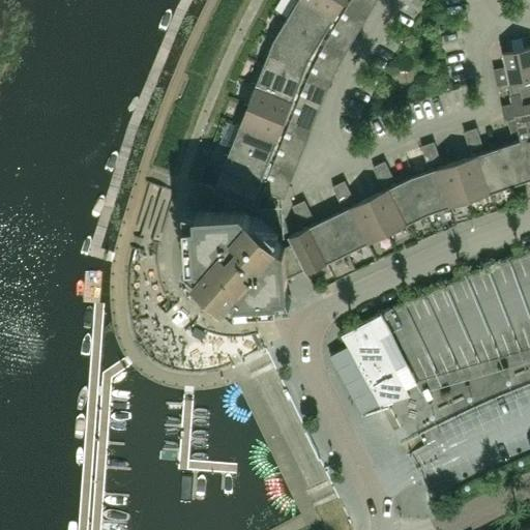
[(321,39),(333,20),(299,0),(298,0),(287,19),(321,39)]
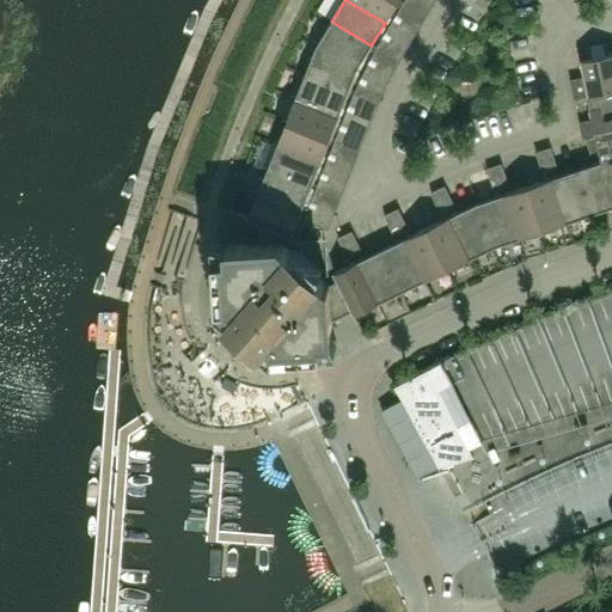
[(396,0),(346,0),(385,23),(398,1),(396,0)]
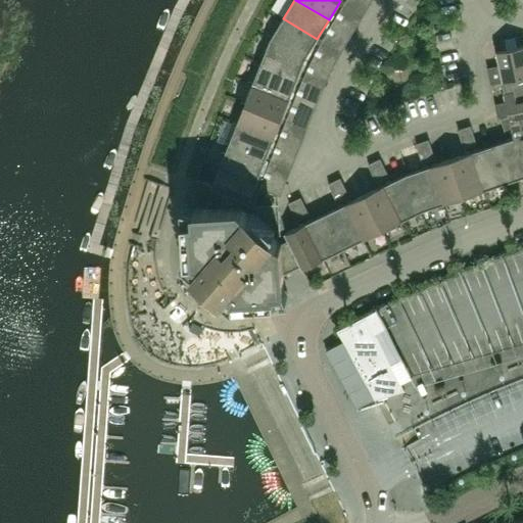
[(355,29),(336,16),(329,28),(348,40),(355,29)]
